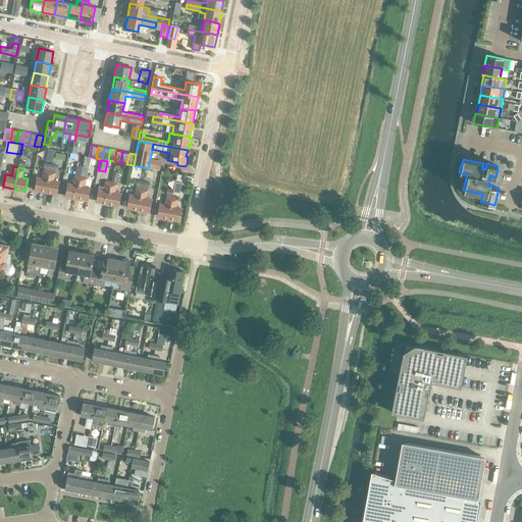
[(46,192),(50,170),(44,169),(43,178),(37,177),(35,189),(46,192)]
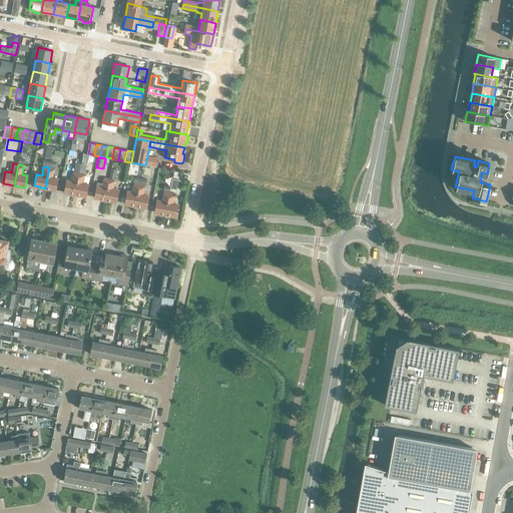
[(54,168),(49,167),(45,188),(56,190),(58,178),(52,177),(54,168)]
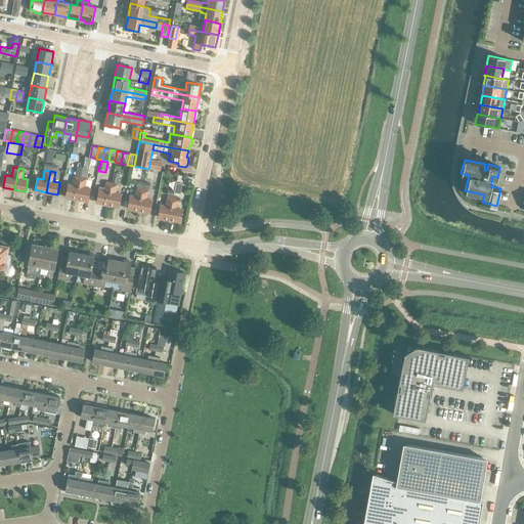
[(114,173),(112,182),(107,204),(120,206),(122,194),(116,193),(119,174),(114,173)]
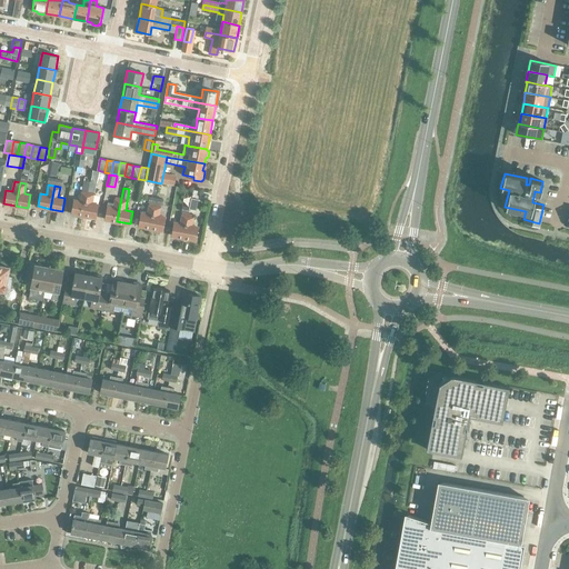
[(71,212),(83,215),(88,192),(82,190),(80,201),(73,200),(71,212)]
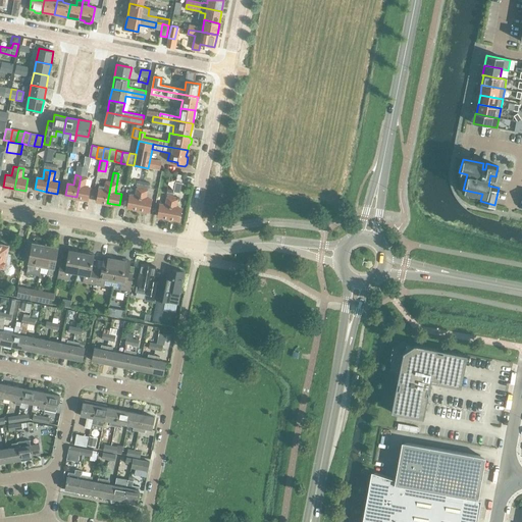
[(81,176),(76,197),(88,200),(91,188),(85,187),(87,177),(81,176)]
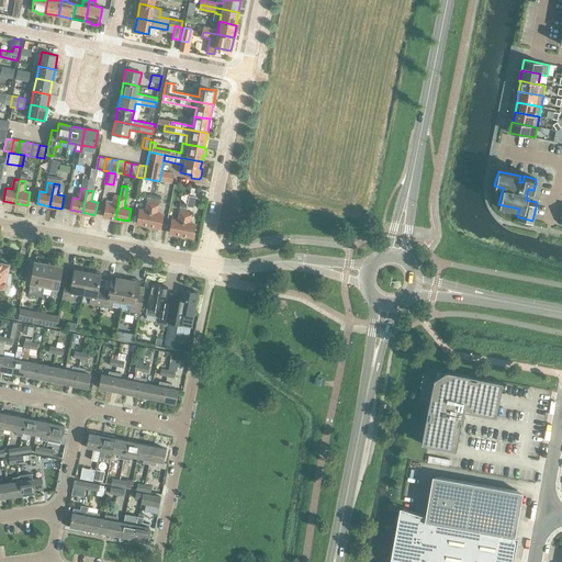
[(103,216),(115,218),(120,195),(114,194),(113,202),(107,201),(103,216)]
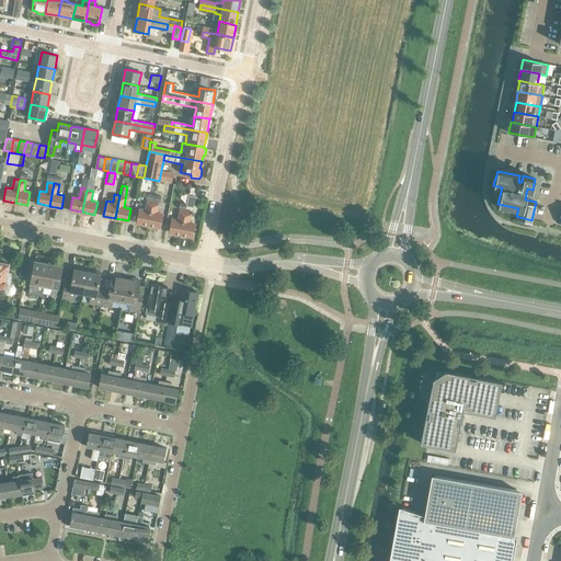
[(137,222),(149,225),(155,196),(148,195),(146,212),(139,210),(137,222)]
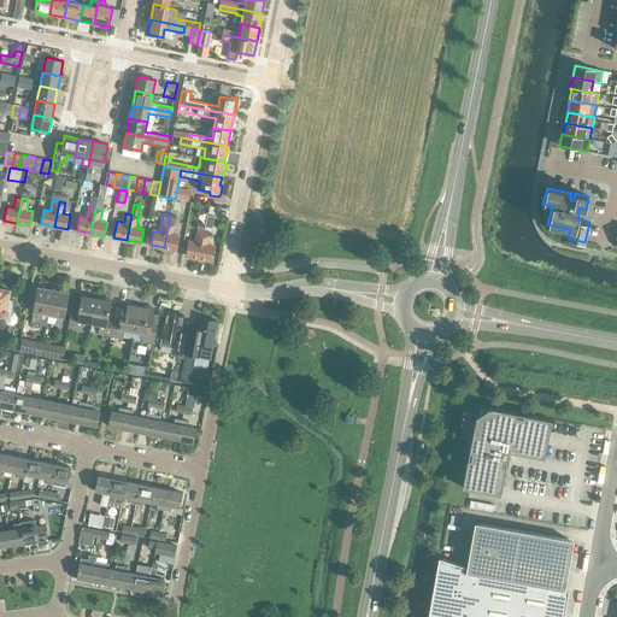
[(170,216),(164,247),(177,250),(180,236),(172,235),(176,217),(170,216)]
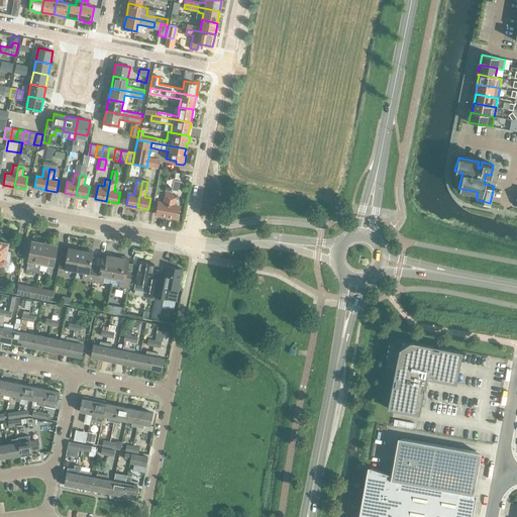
[(156,214),(167,216),(171,195),(166,194),(164,203),(158,202),(156,214)]
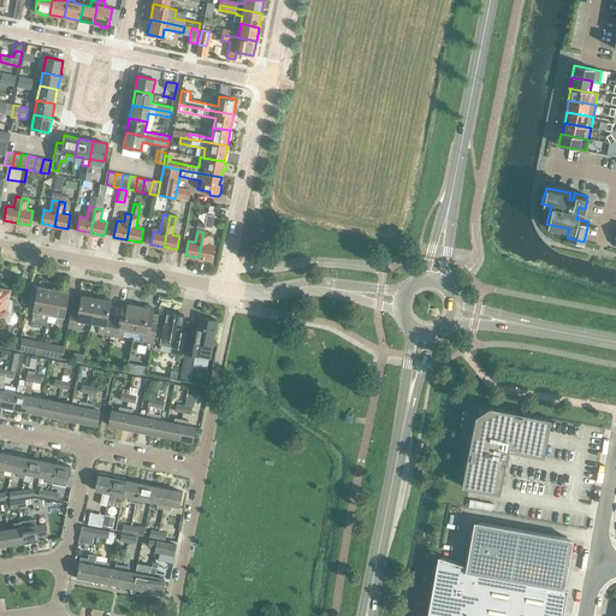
[(203,232),(199,258),(213,260),(215,247),(208,244),(211,234),(203,232)]
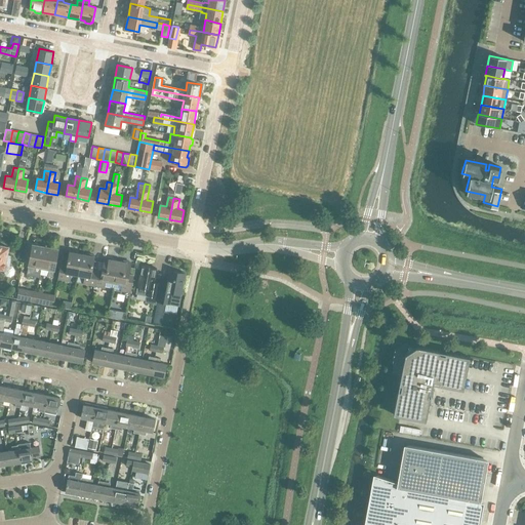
[(0,269),(3,270),(4,272),(6,275),(10,276),(13,274),(14,270),(12,267),(9,266),(11,255),(7,254),(8,246),(0,244),(0,269)]
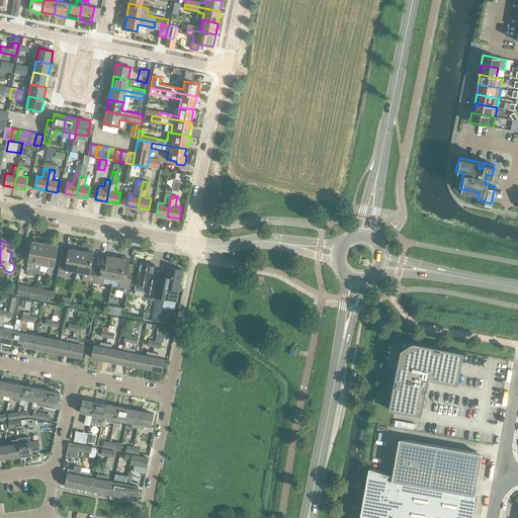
[(31,241),(25,271),(38,273),(40,263),(45,244),(31,241)]
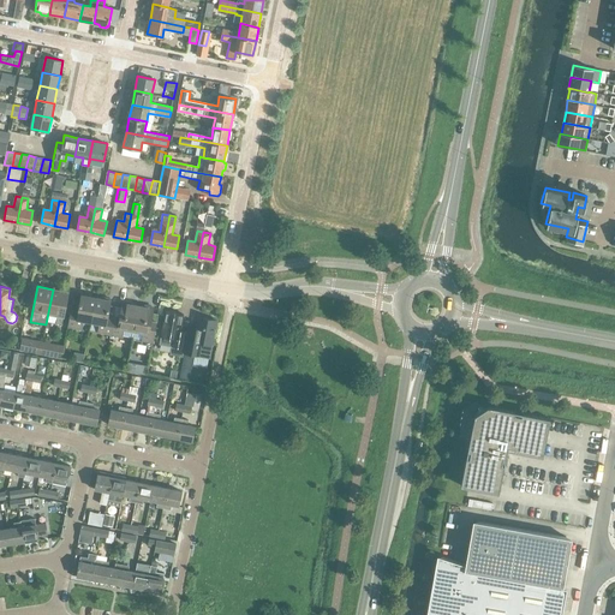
[(53,290),(48,312),(58,315),(55,323),(63,324),(69,292),(53,290)]
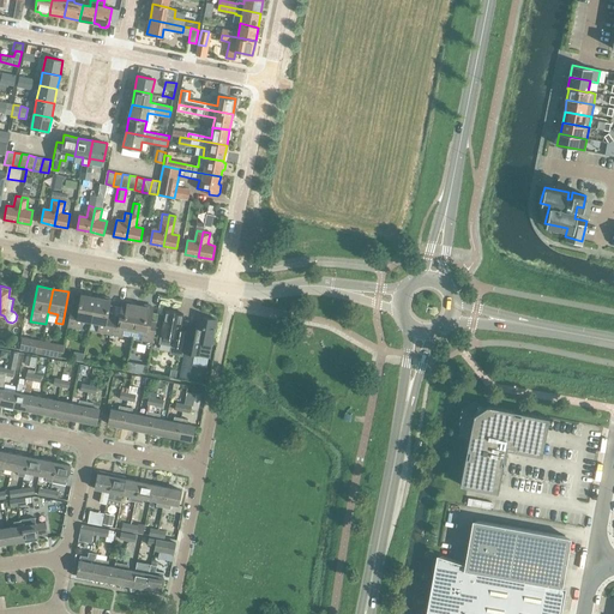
[(71,307),(67,326),(80,329),(83,320),(91,321),(95,296),(91,296),(91,294),(82,292),(82,293),(79,305),(78,305),(77,308),(71,307)]
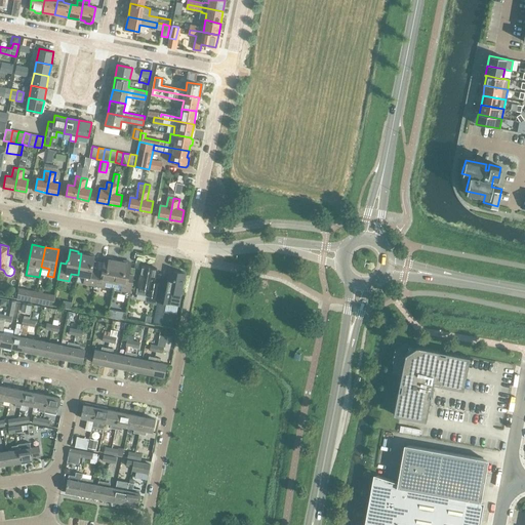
[(81,253),(78,275),(85,276),(83,283),(94,285),(96,272),(97,270),(91,269),(94,254),(88,253),(88,254),(81,253)]
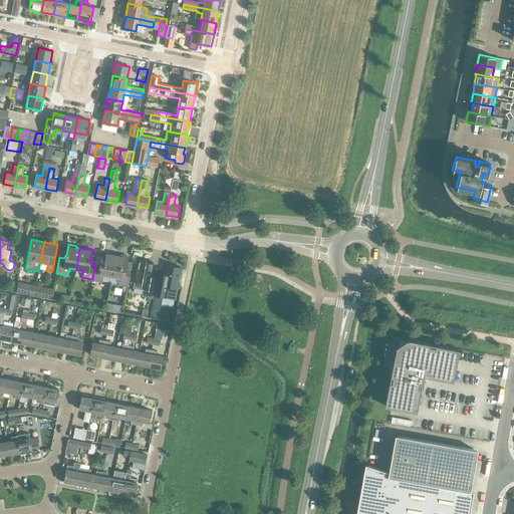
[(92,279),(91,282),(96,283),(97,280),(101,281),(101,280),(110,282),(115,255),(109,254),(108,252),(104,252),(102,253),(99,267),(94,266),(92,279)]
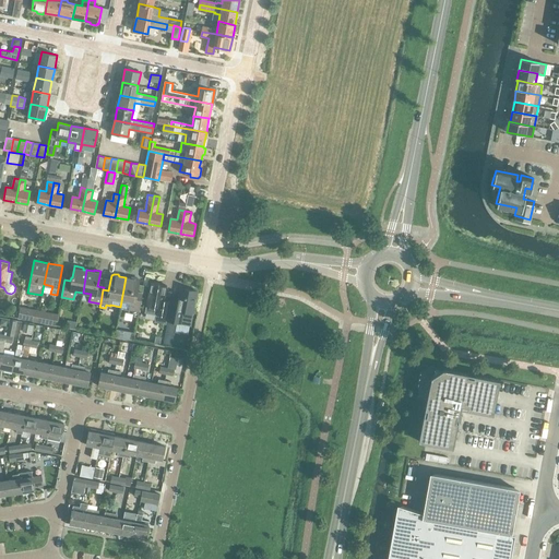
[(126,277),(120,307),(129,308),(129,309),(133,310),(133,313),(139,314),(142,297),(137,296),(140,281),(138,278),(133,277),(132,278),(126,277)]
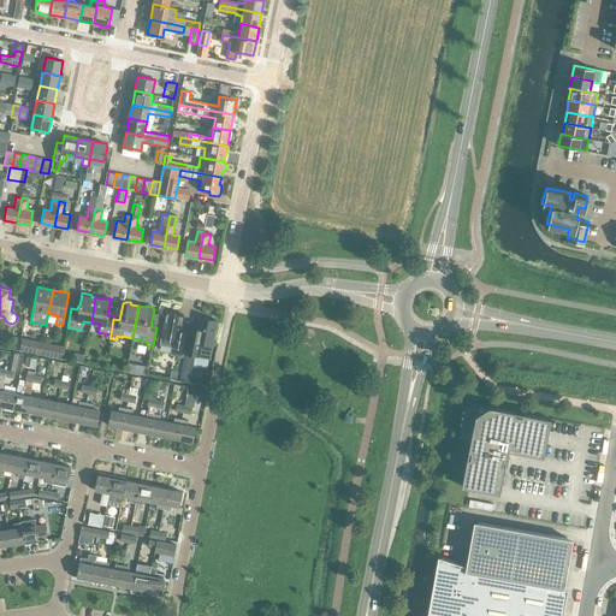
[(167,312),(160,344),(172,347),(184,349),(188,332),(181,331),(183,314),(167,312)]
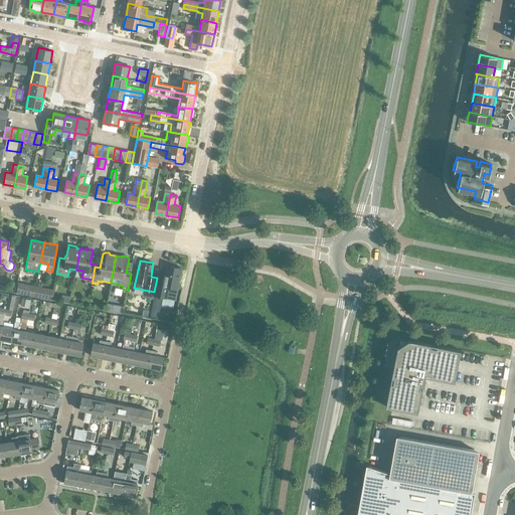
[(165,276),(159,274),(155,296),(176,300),(181,269),(167,266),(165,276)]
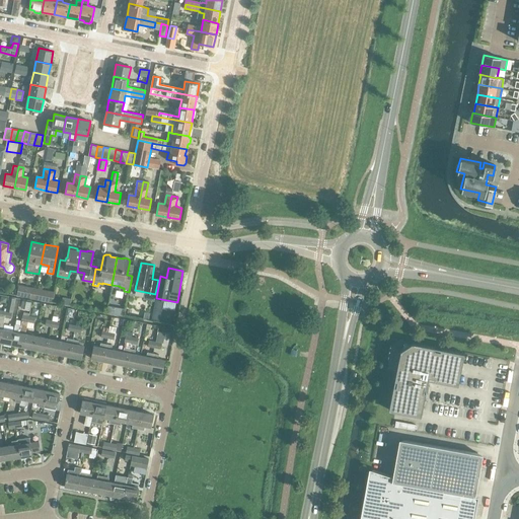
[(16,294),(34,298),(36,288),(18,285),(16,294)]
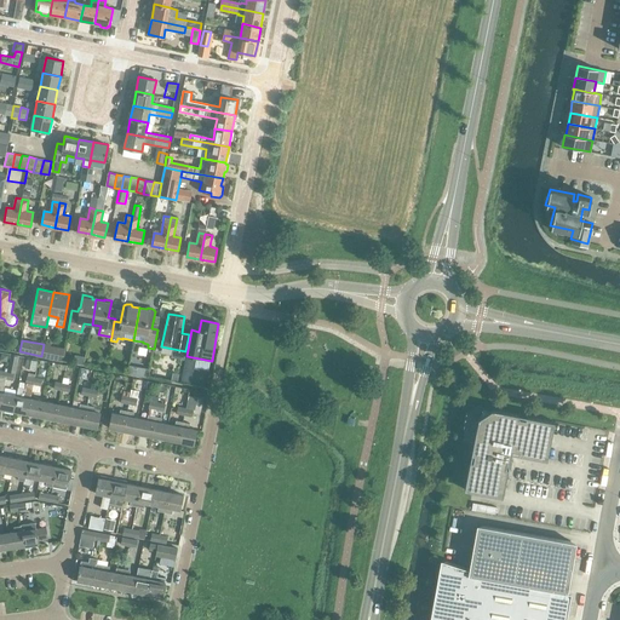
[(44,344),(41,356),(62,360),(64,349),(44,344)]
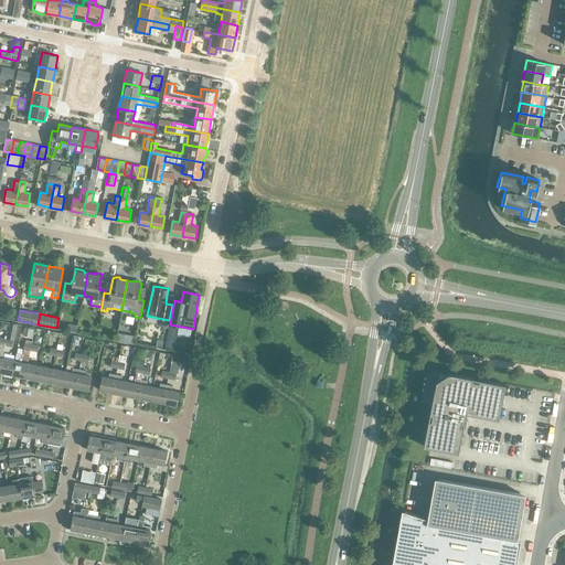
[(8,339),(6,339),(4,344),(12,347),(17,324),(11,323),(8,339)]
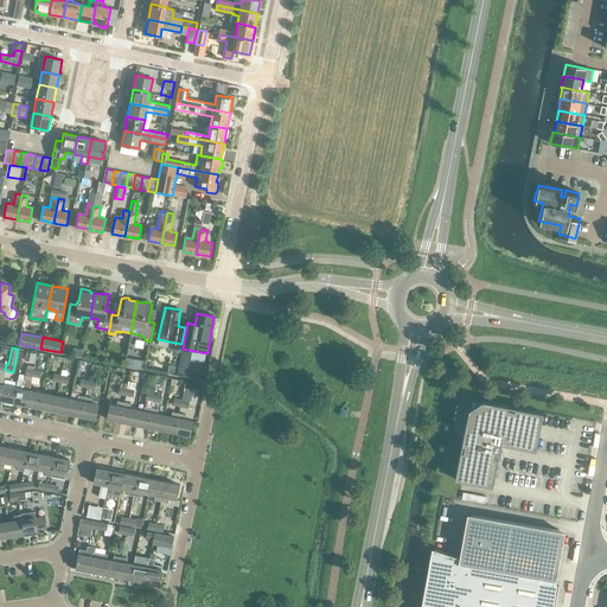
[(13,402),(27,406),(30,390),(33,376),(34,370),(26,368),(25,375),(26,375),(25,381),(18,378),(17,388),(16,388),(13,402)]
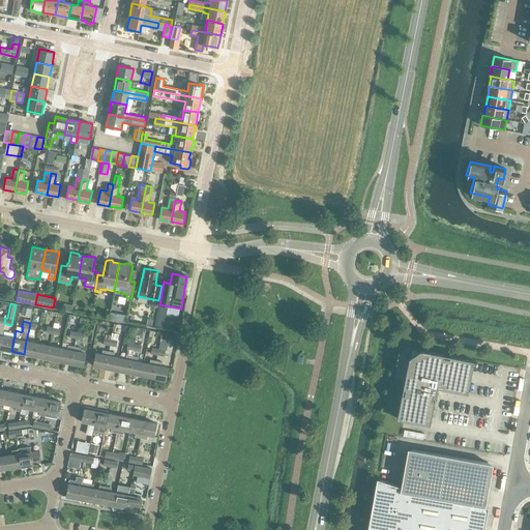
[(0,345),(0,348),(11,351),(13,339),(2,335),(0,345)]
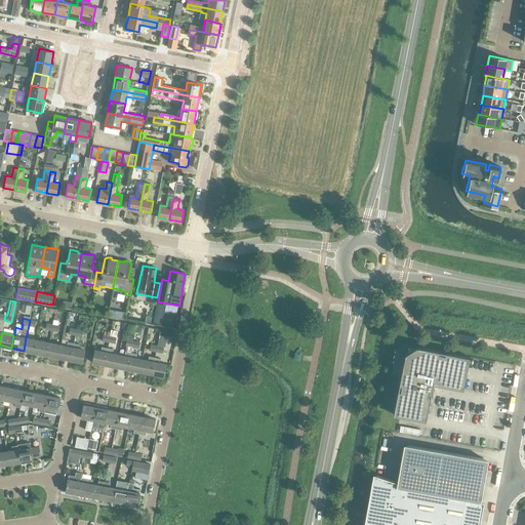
[(24,351),(35,353),(38,339),(26,337),(24,351)]
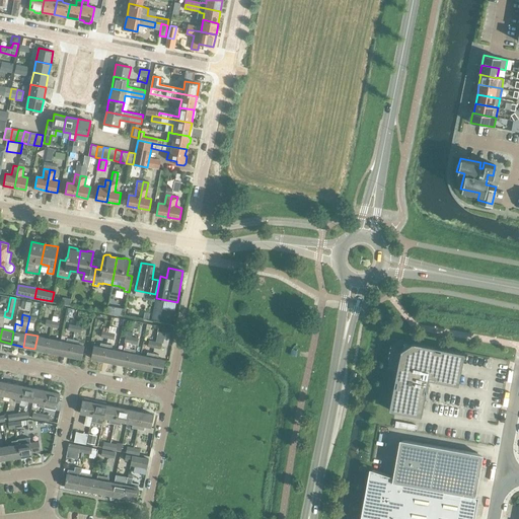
[(34,349),(47,351),(49,339),(38,336),(34,349)]
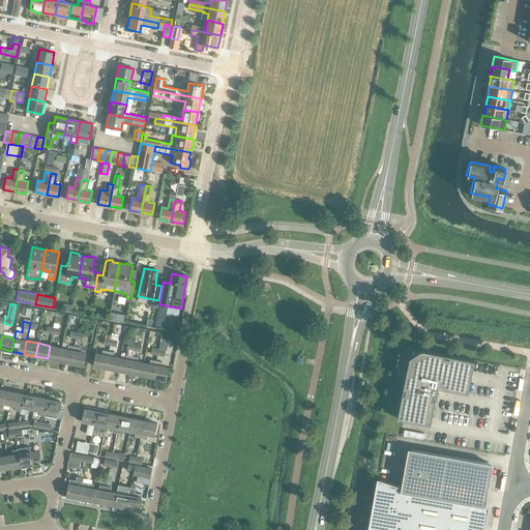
[(48,358),(59,360),(62,348),(50,346),(48,358)]
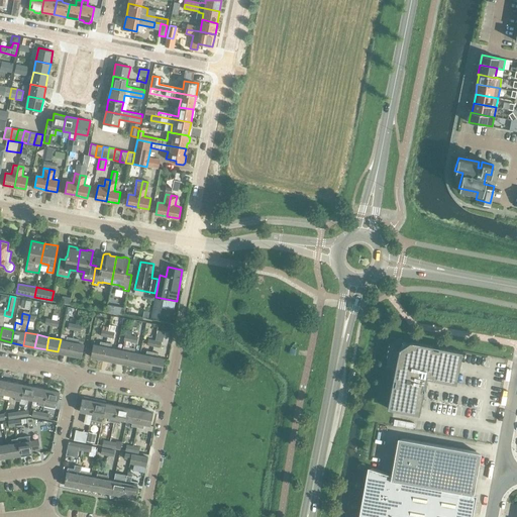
[(58,351),(69,354),(73,338),(67,337),(67,340),(61,339),(58,351)]
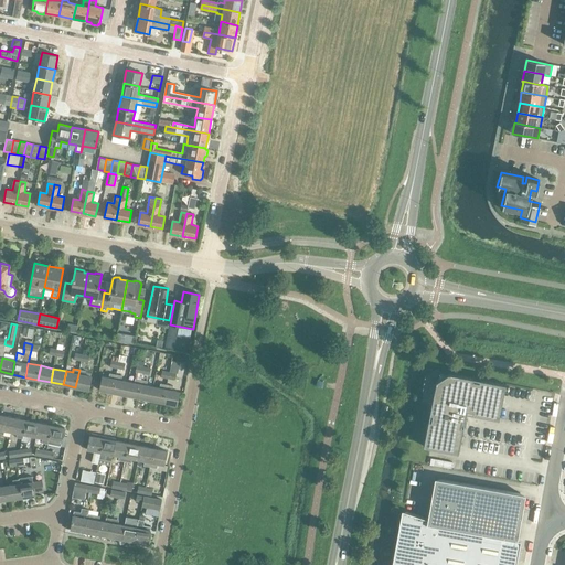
[(80,370),(75,387),(88,390),(92,375),(84,374),(85,371),(80,370)]
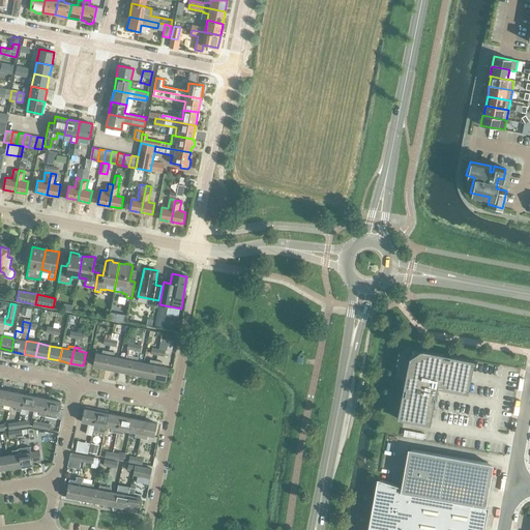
[(93,365),(105,369),(109,352),(102,351),(102,354),(95,353),(93,365)]
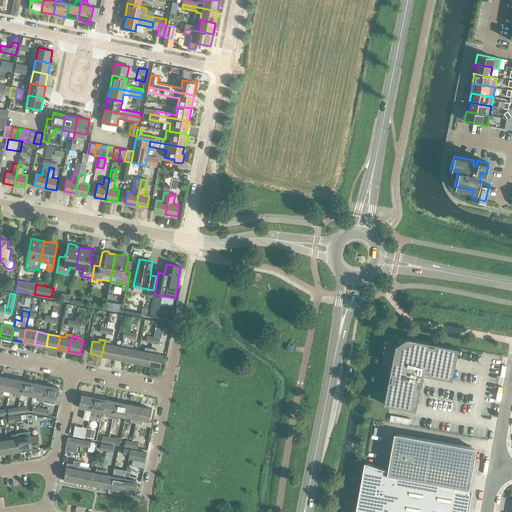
[(414,410),(415,408),(419,387),(417,386),(418,380),(420,381),(422,371),(428,372),(428,375),(451,380),(452,377),(451,377),(452,371),(453,372),(456,356),(455,356),(456,350),(457,350),(458,348),(434,343),(434,346),(428,345),(429,342),(413,339),(413,341),(399,339),(394,359),(392,359),(389,374),(391,375),(390,381),(388,380),(383,404),(385,404),(385,403),(391,404),(391,405),(406,408),(407,407),(412,408),(412,410),(414,410)]
